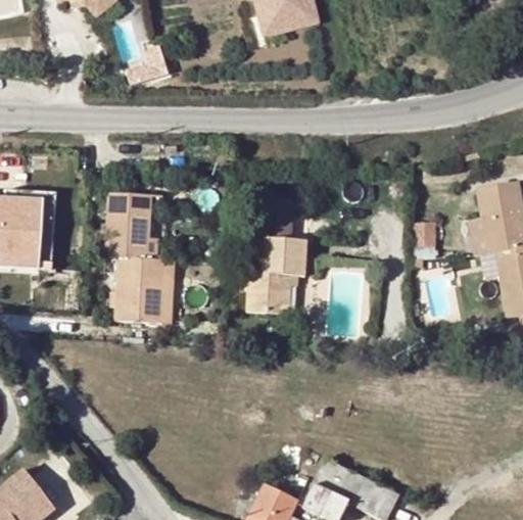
[(0,0),(0,14),(25,10),(22,0),(0,0)]
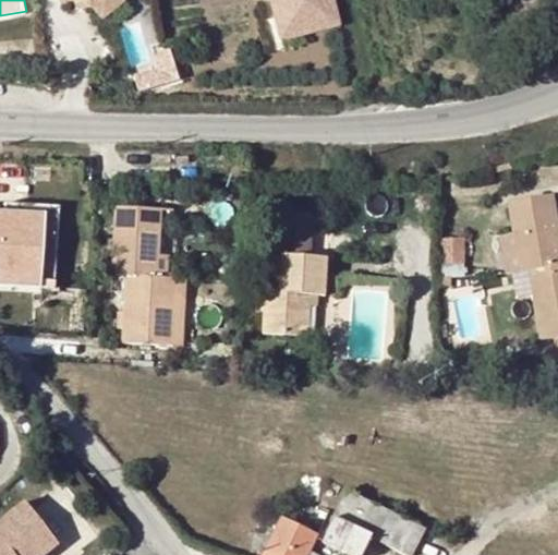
[(62,0),(62,1),(70,0),(88,0),(101,16),(122,0),(62,0)]
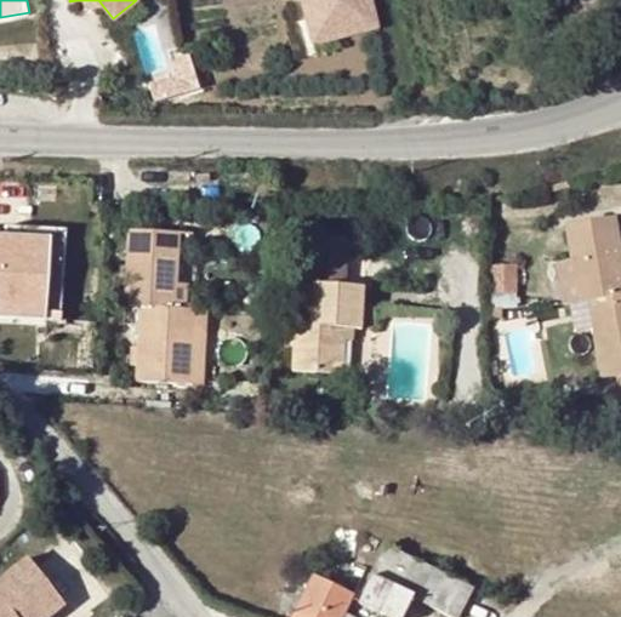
[(300,0),(312,40),(381,21),(375,0),(300,0)]
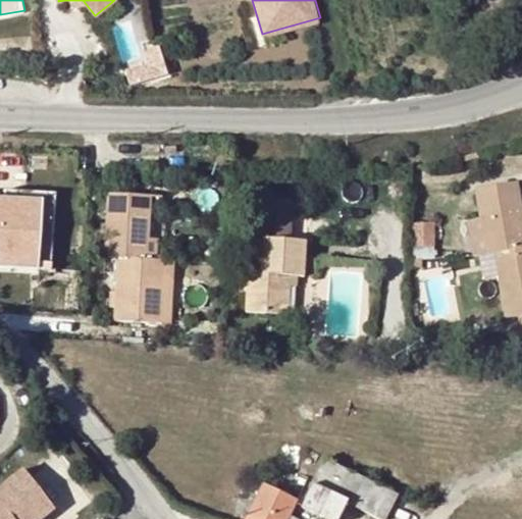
[(478,149),(461,154),(463,160),(479,156),(478,149)]
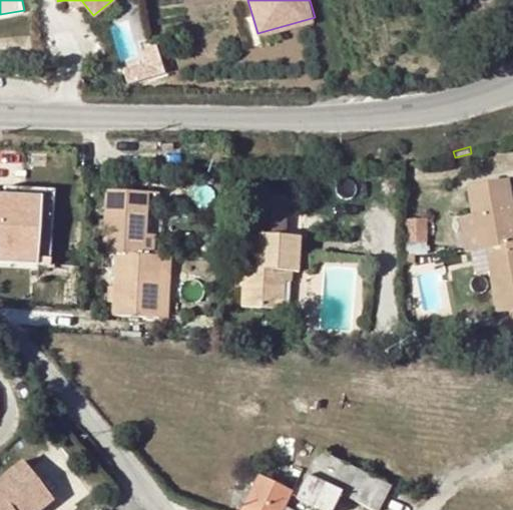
[(479,247),(512,240),(512,207),(512,202),(509,177),(469,183),(473,212),(466,213),(472,248),(479,247)]
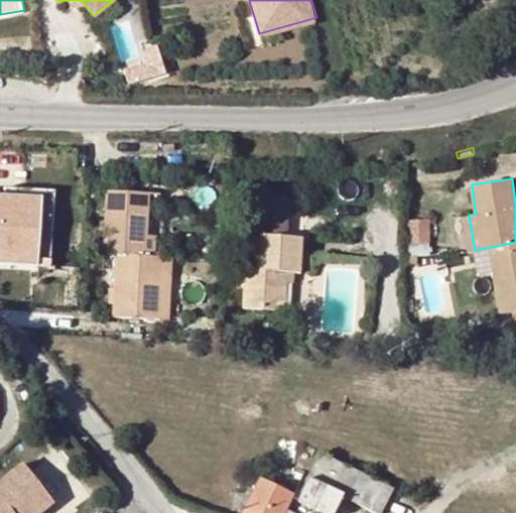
[(7,184),(6,194),(42,196),(38,264),(50,264),(54,187),(7,184)]
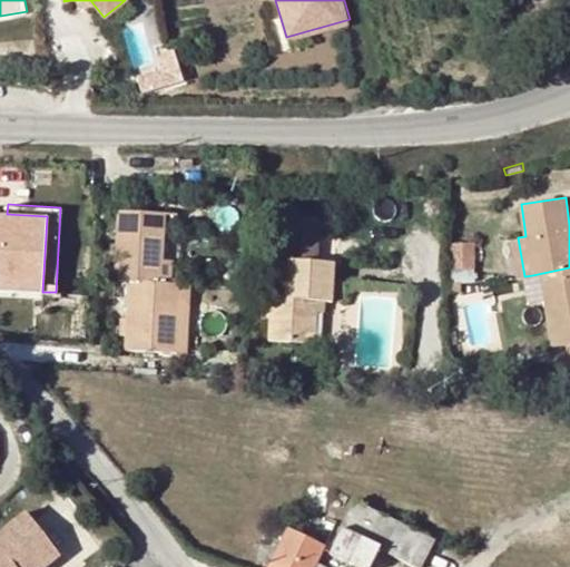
[(179,281),(173,281),(163,281),(164,258),(166,212),(118,211),(116,279),(129,279),(127,345),(177,348),(179,281)]
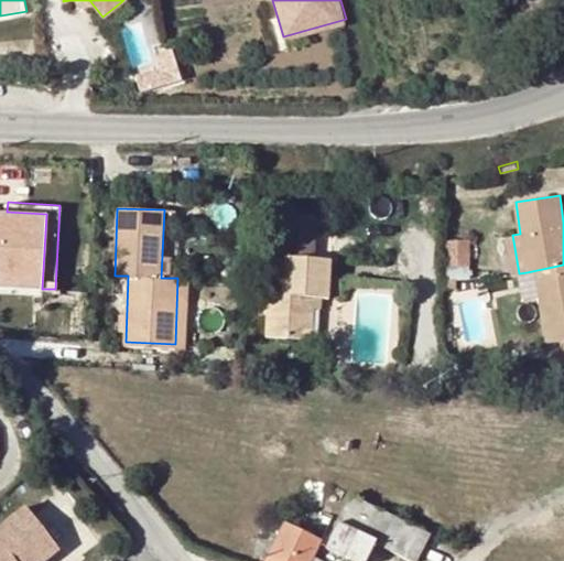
[(7,212),(0,211),(0,286),(42,289),(46,214),(7,212)]
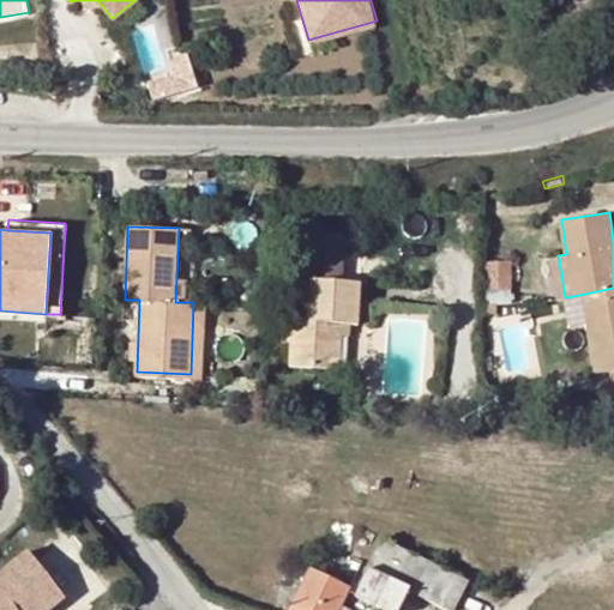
[(344,234),(314,231),(312,277),(309,318),(295,316),(293,363),(345,367),(348,321),(359,321),(361,281),(342,279),(344,234)]
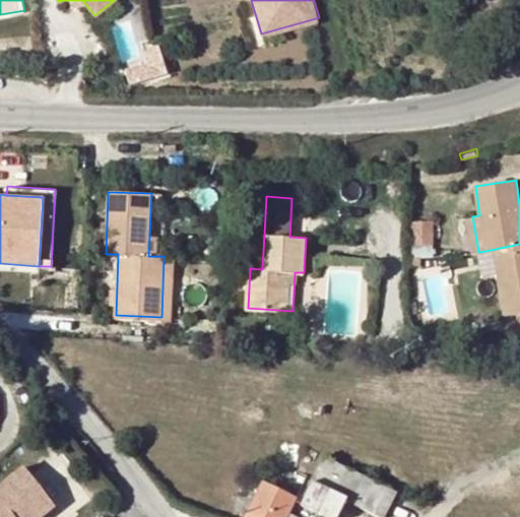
[(416,239),(435,237),(434,216),(414,217),(416,239)]
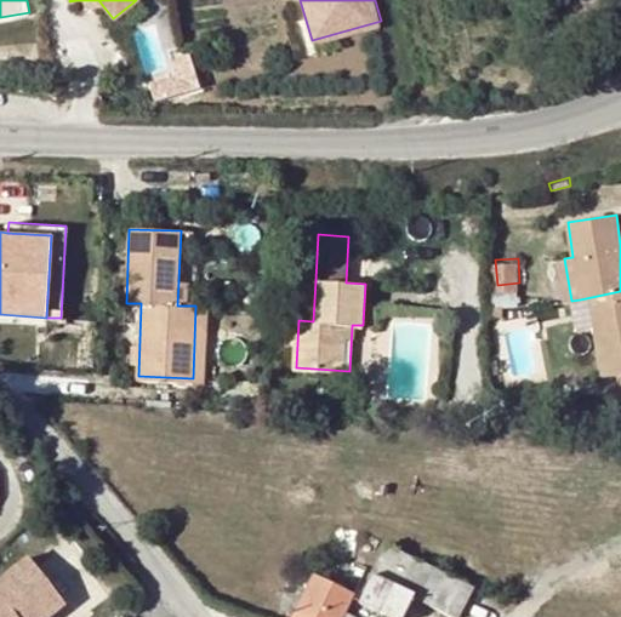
[(188,281),(178,281),(177,306),(188,306),(188,281)]
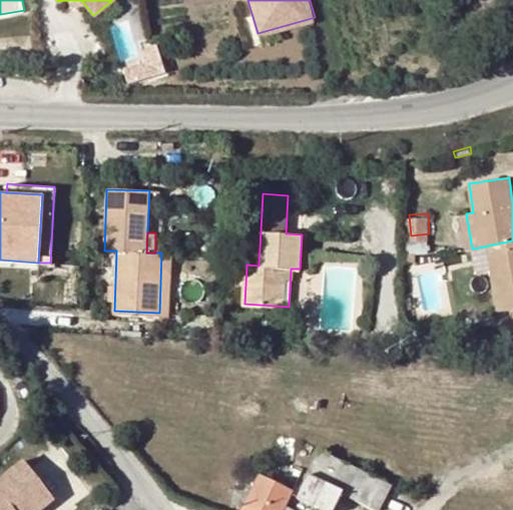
[(512,240),(479,247),(482,273),(493,272),(501,320),(512,317),(512,240)]
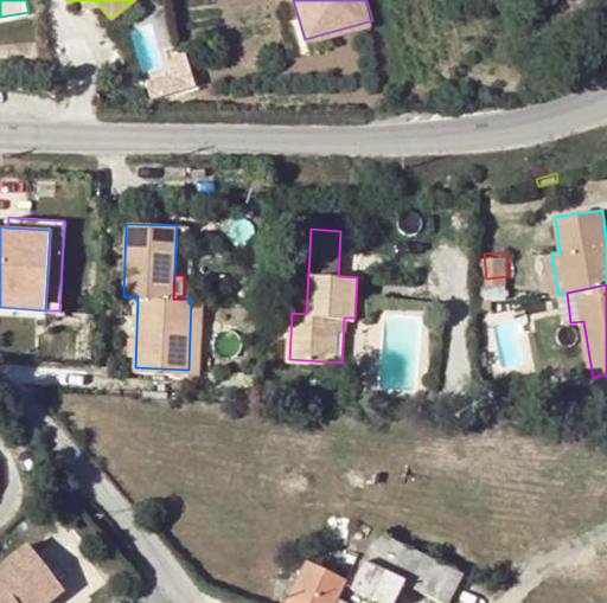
[(379,531),(355,588),(388,602),(394,602),(404,582),(448,602),(465,572),(379,531)]
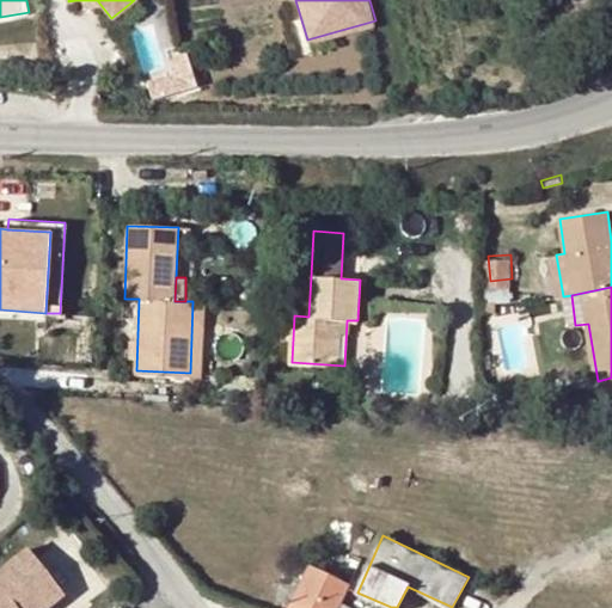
[(0,607),(42,607),(61,594),(26,548),(0,569),(0,607)]
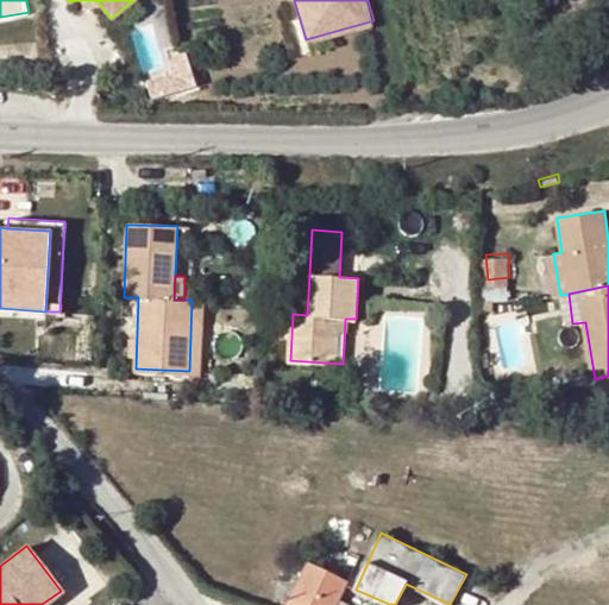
[(334,604),(339,598),(346,584),(308,563),(287,604),(334,604)]
